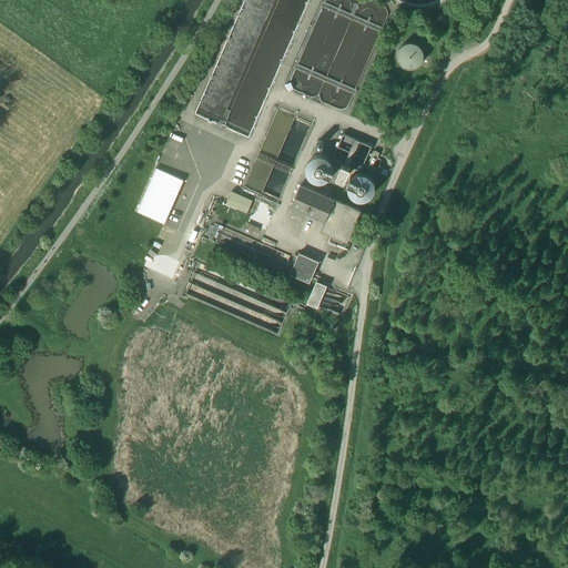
[(423,59),(424,54),(423,49),(421,44),(416,42),(411,41),(405,42),(402,46),(398,49),(397,54),(398,60),(402,63),(406,67),(411,68),(416,67),(421,63),(423,59)]
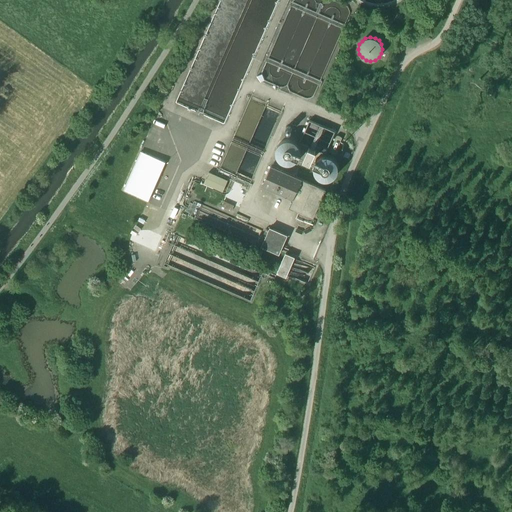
[(336,131),(310,120),(300,142),(309,146),(316,150),(326,154),(336,131)]
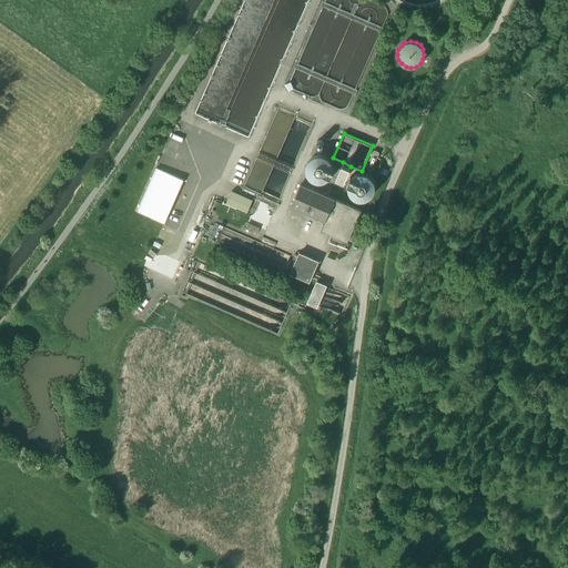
[(326,180),(331,176),(332,176),(335,170),(334,170),(333,164),(331,160),(327,156),(323,154),(317,154),(313,156),(310,160),(307,164),(307,170),(308,174),(312,179),(316,181),(322,181),(326,180)]
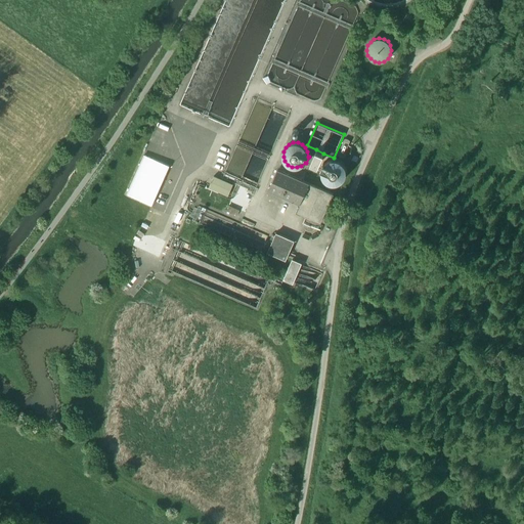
[(316,149),(311,162),(318,165),(323,154),(316,149)]
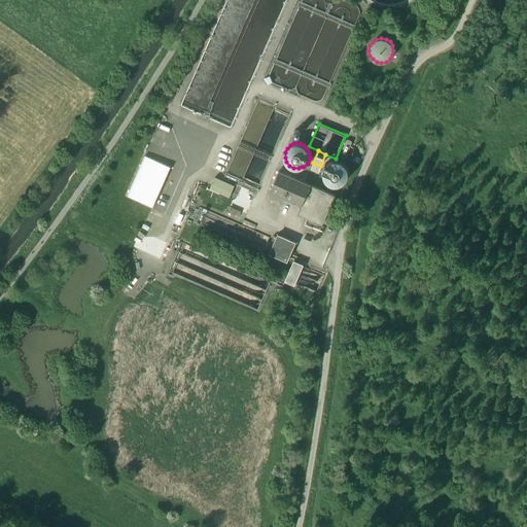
[(172,167),(145,155),(128,196),(154,208),(172,167)]
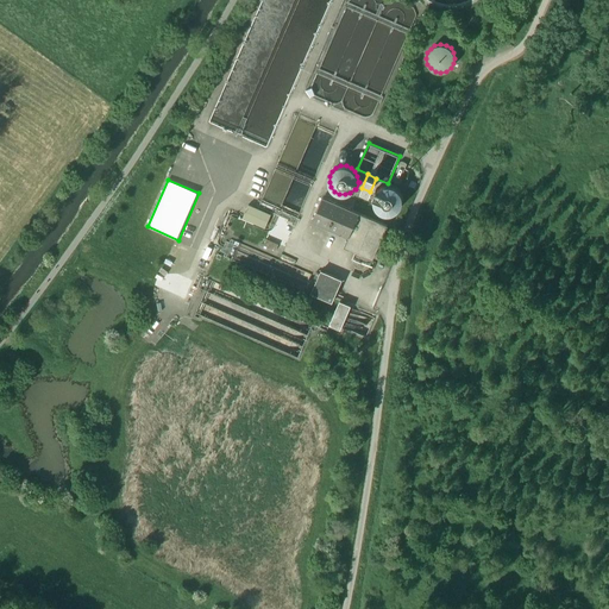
[(375,199),(376,206),(378,209),(383,213),(389,214),(394,213),(400,209),(402,205),(403,199),(402,194),(400,190),(396,187),(393,186),(388,186),(382,187),(377,190),(375,195),(375,199)]
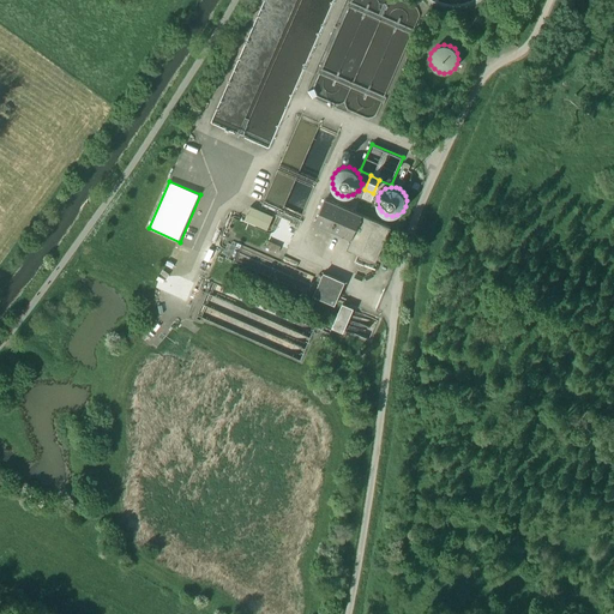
[(362,214),(325,198),(315,222),(351,238),(362,214)]
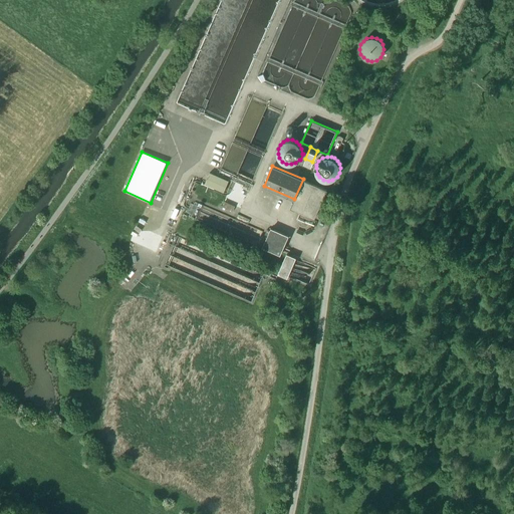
[(229,180),(210,172),(205,183),(224,191),(229,180)]
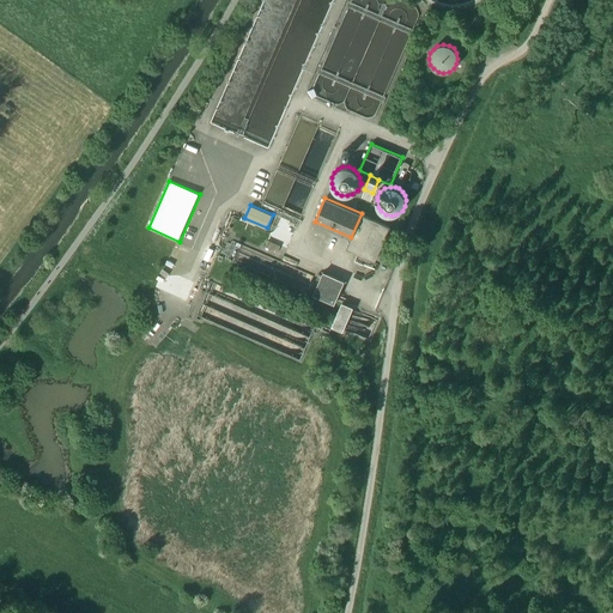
[(389,226),(362,213),(351,237),(347,247),(375,260),(389,226)]
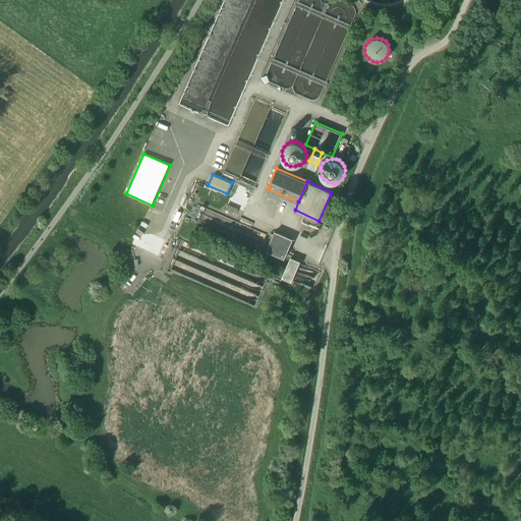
[(238,208),(228,204),(226,209),(236,213),(238,208)]
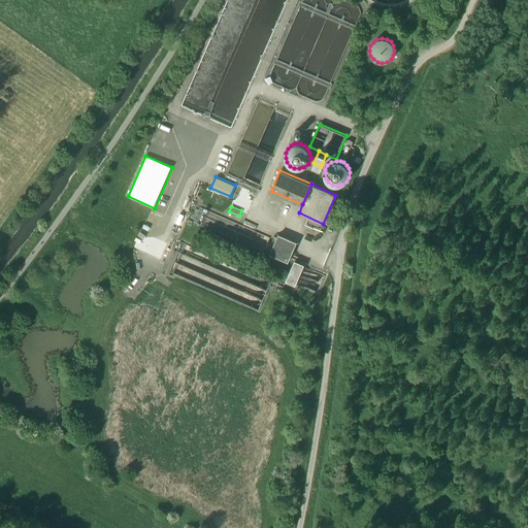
[(312,230),(306,228),(304,234),(310,237),(312,230)]
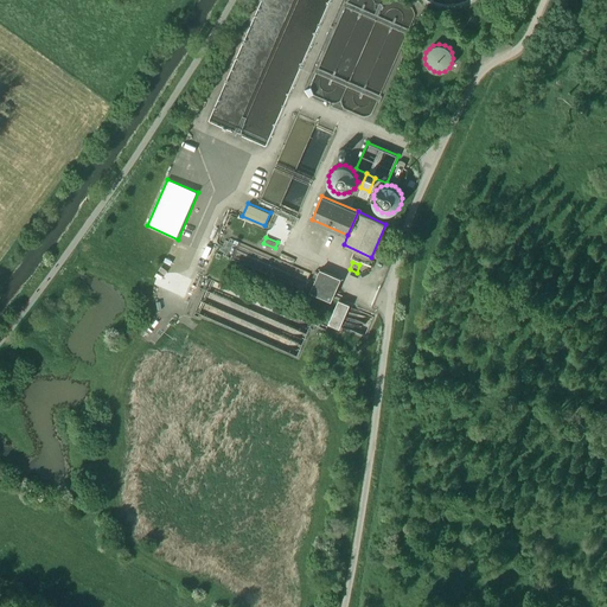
[(340,278),(320,269),(319,272),(317,278),(311,291),(331,300),(340,278)]
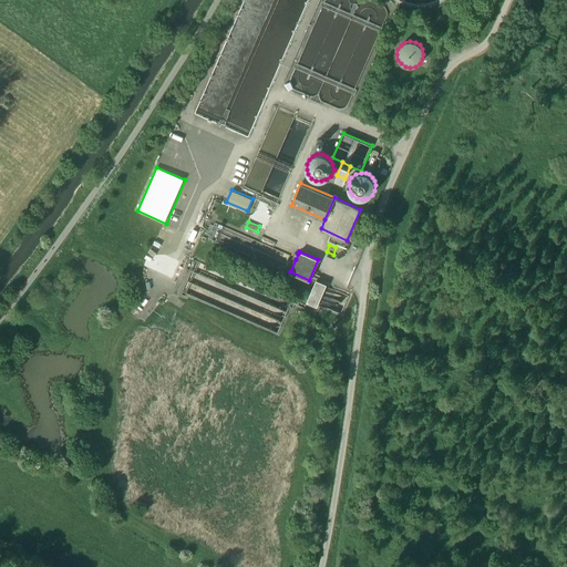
[(317,280),(308,301),(318,306),(318,305),(327,286),(327,285),(317,280)]
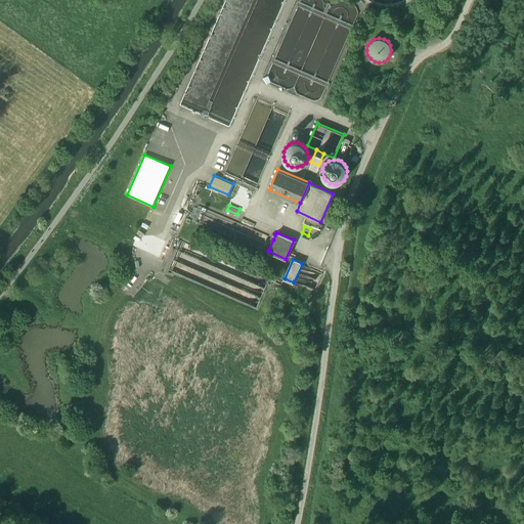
[(323,273),(302,264),(294,281),(315,291),(323,273)]
